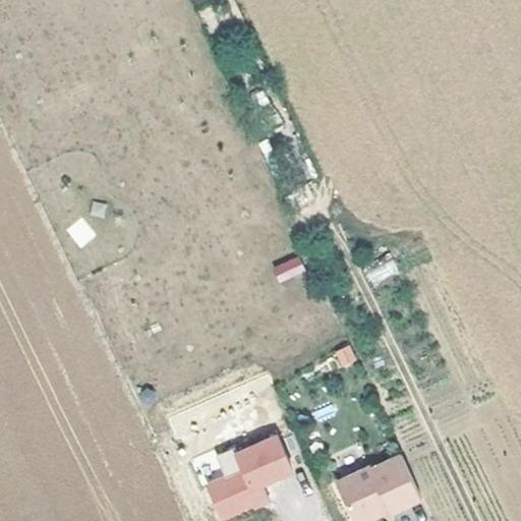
[(80,217),(65,230),(80,247),(96,234),(80,217)]
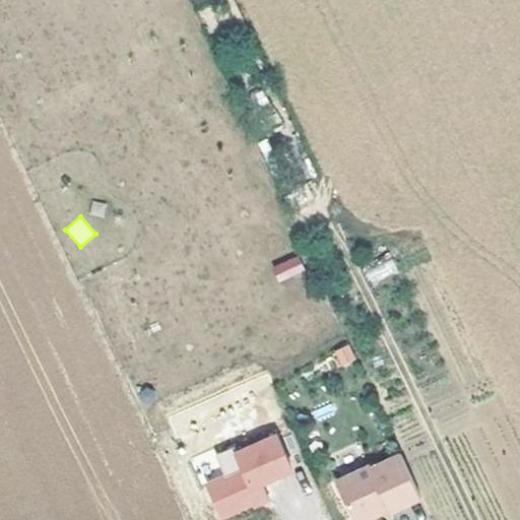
[(278,281),(305,271),(298,254),(271,265),(278,281)]
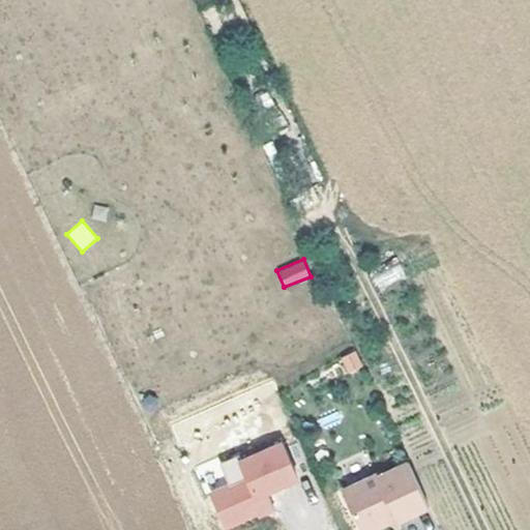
[(372,274),(378,290),(407,277),(400,262),(372,274)]
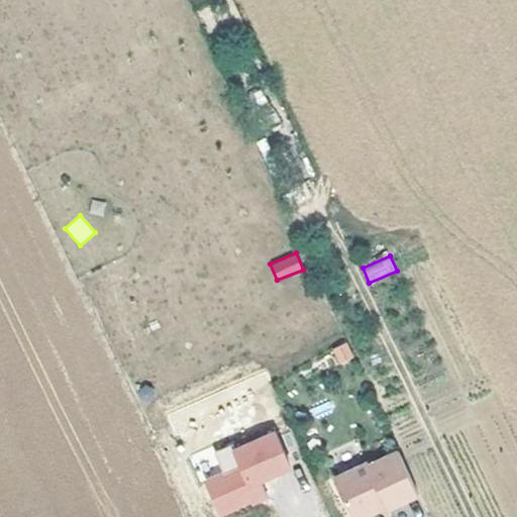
[(347,342),(330,348),(335,365),(353,359),(347,342)]
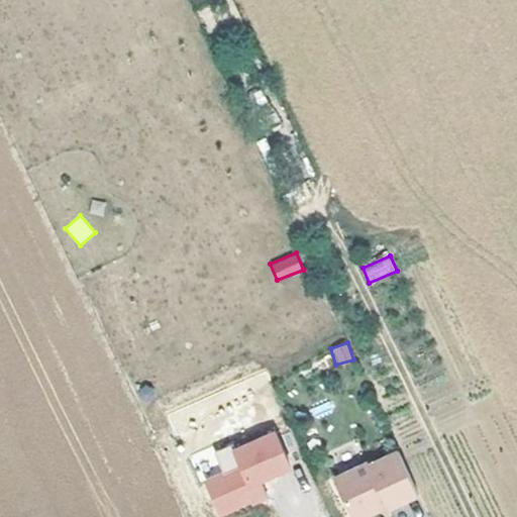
[(239,467),(203,481),(216,516),(219,516),(269,499),(263,484),(292,473),(276,431),(232,447),(239,467)]
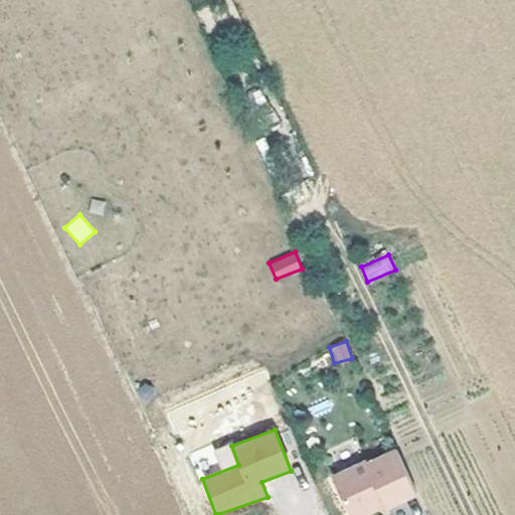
[(383,511),(413,496),(407,483),(391,451),(363,465),(362,463),(330,479),(347,514),(363,514),(367,514),(371,508),(380,504),(381,506),(383,511)]
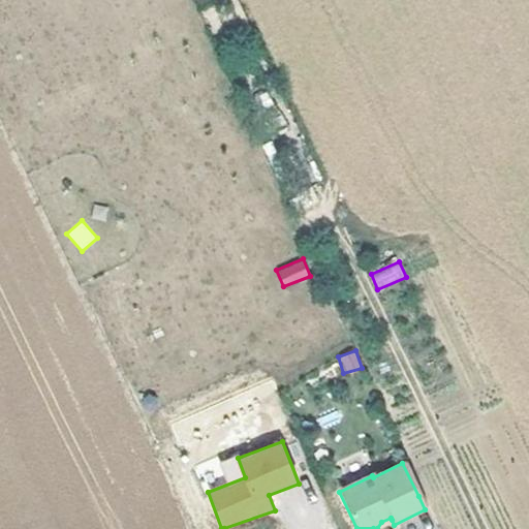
[(377,528),(392,520),(391,518),(381,522),(377,528)]
